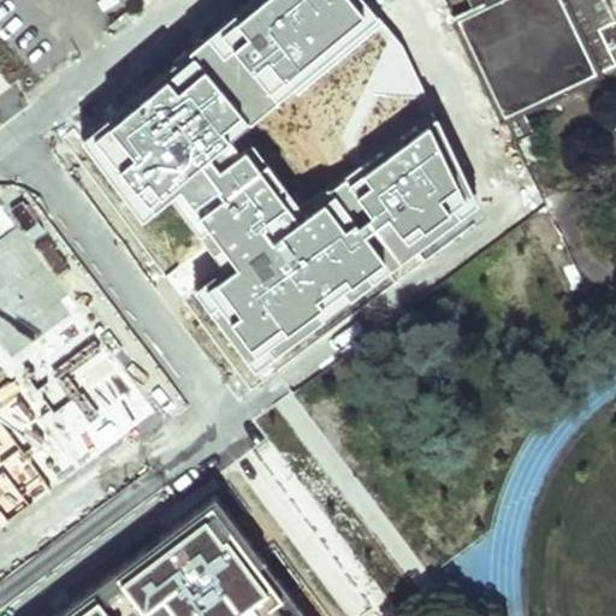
[(330,0),(268,0),(80,153),(258,374),(479,197),(428,134),(303,235),(218,129),(349,23),(330,0)]
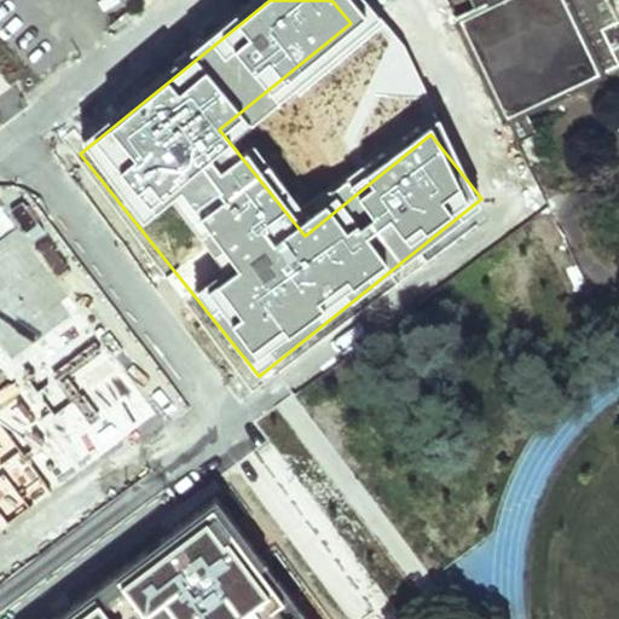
[(526,108),(597,74),(562,0),(502,0),(496,4),(493,0),(474,0),(480,12),(463,19),(521,140),(538,132),(526,108)]
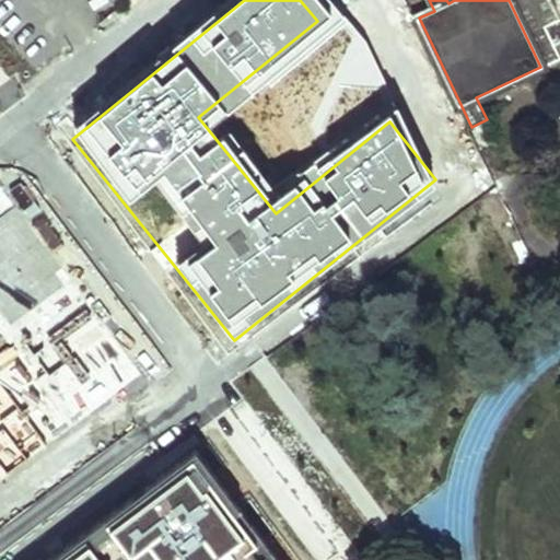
[(559,0),(513,0),(545,66),(559,58),(559,57),(553,44),(559,41),(559,0)]
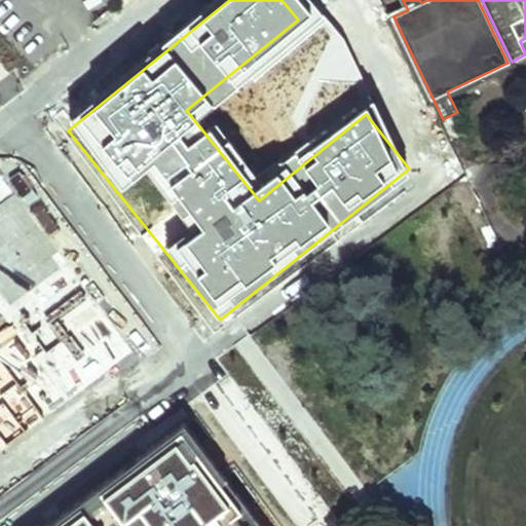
[(0,453),(143,346),(5,165),(0,170),(0,453)]
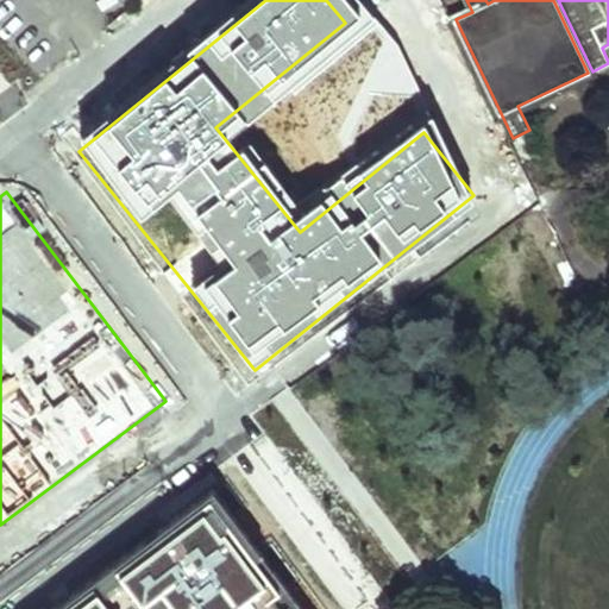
[(299,608),(213,491),(52,608),(299,608)]
